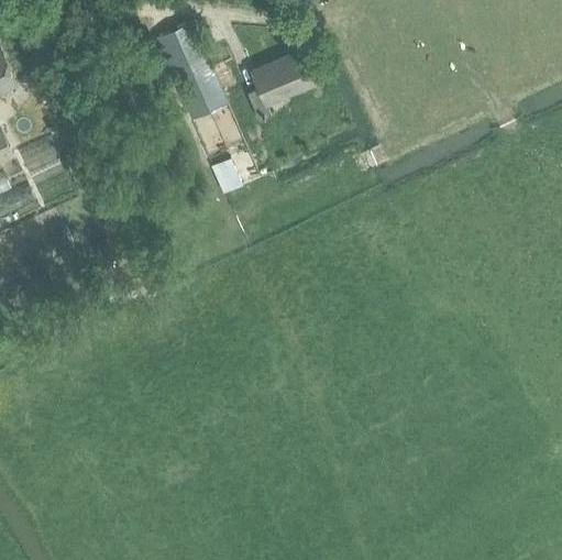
[(191,120),(227,105),(191,24),(156,40),(191,120)]
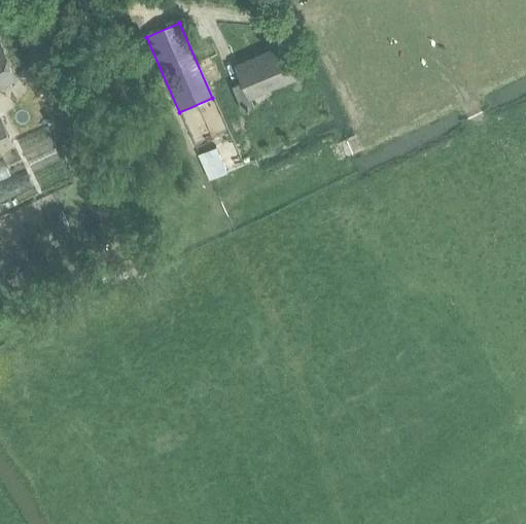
[(0,88),(15,80),(0,46),(0,88)]
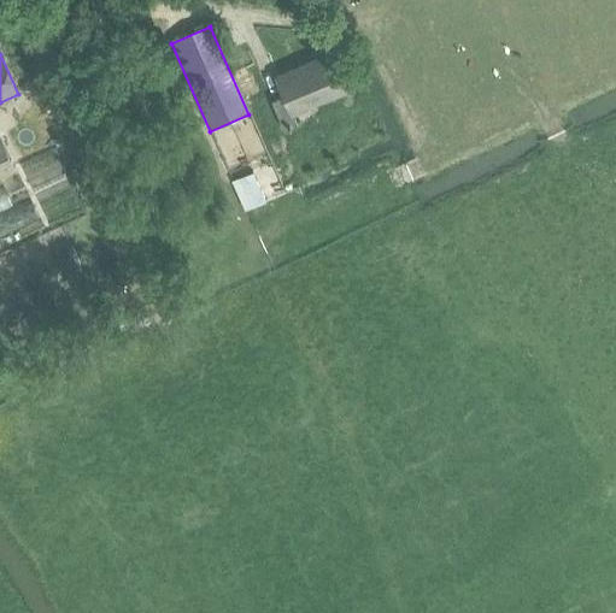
[(246,56),(238,59),(244,72),(251,69),(246,56)]
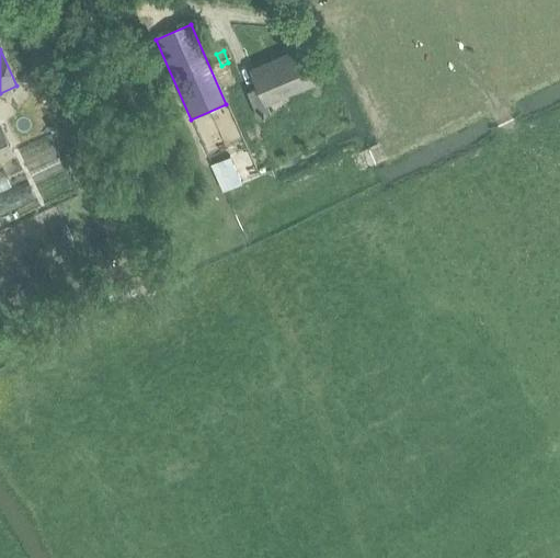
[(264,105),(311,84),(297,52),(250,72),(256,89),(244,94),(256,122),(270,116),(264,105)]
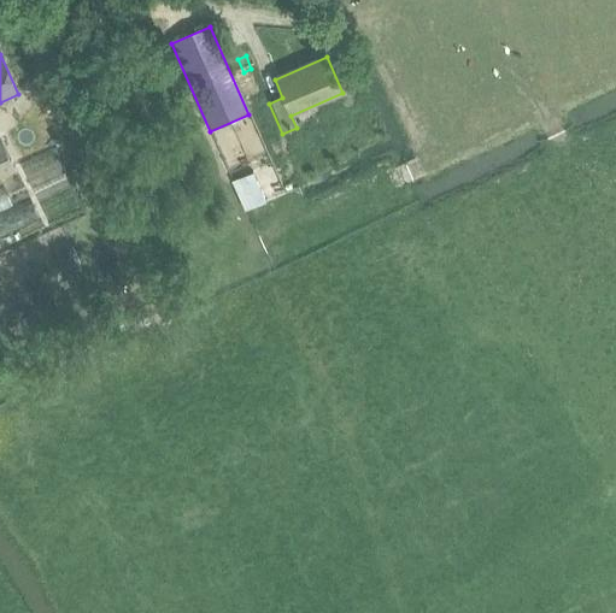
[(0,177),(12,172),(0,145),(0,177)]
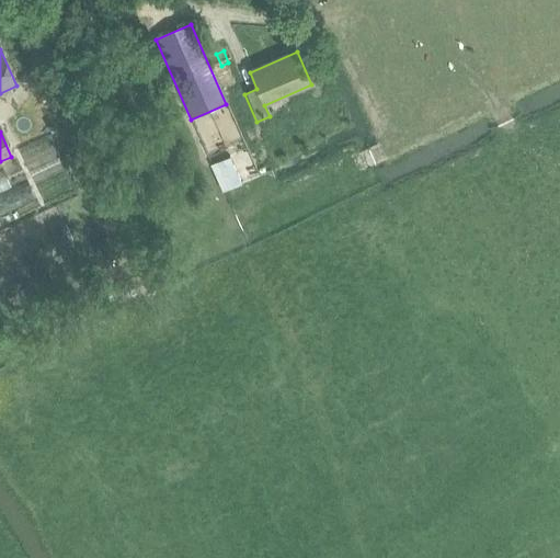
[(212,166),(223,192),(240,184),(229,158),(212,166)]
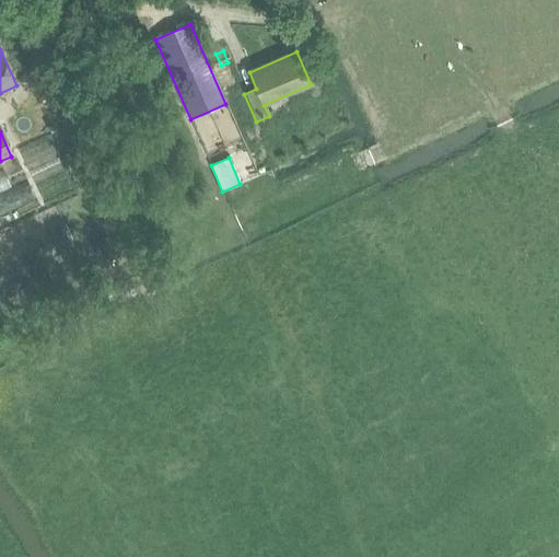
[(0,217),(34,200),(27,186),(0,199),(0,217)]
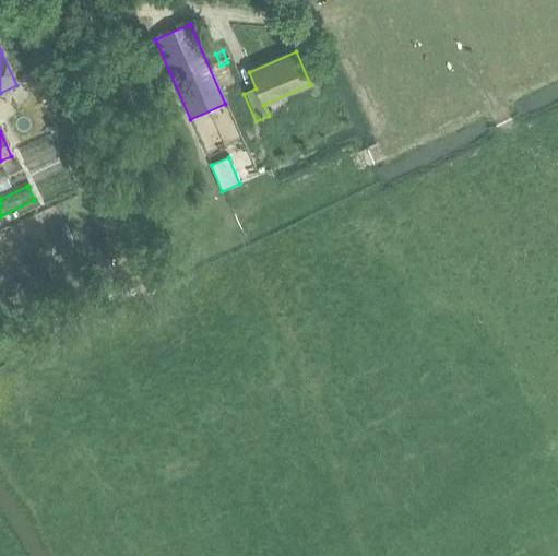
All buildings are outlined.
